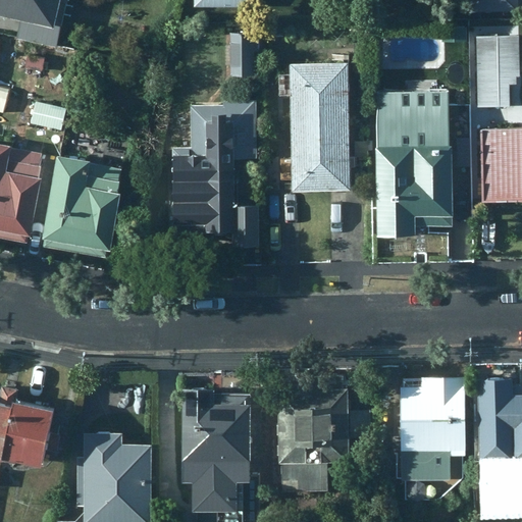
[(0,0),(0,14),(50,27),(56,0),(67,3),(67,0),(0,0)]
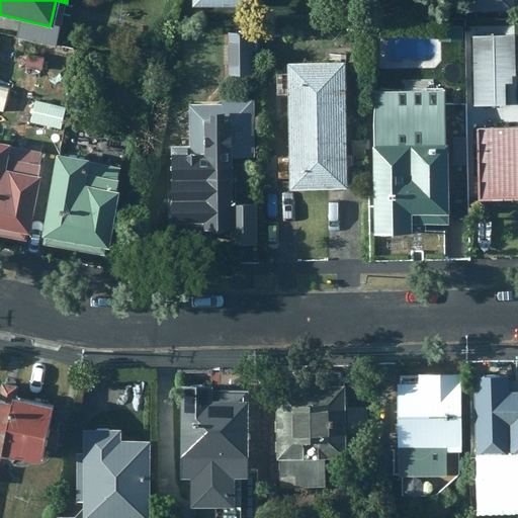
[(466,0),(466,13),(512,13),(512,0),(466,0)]
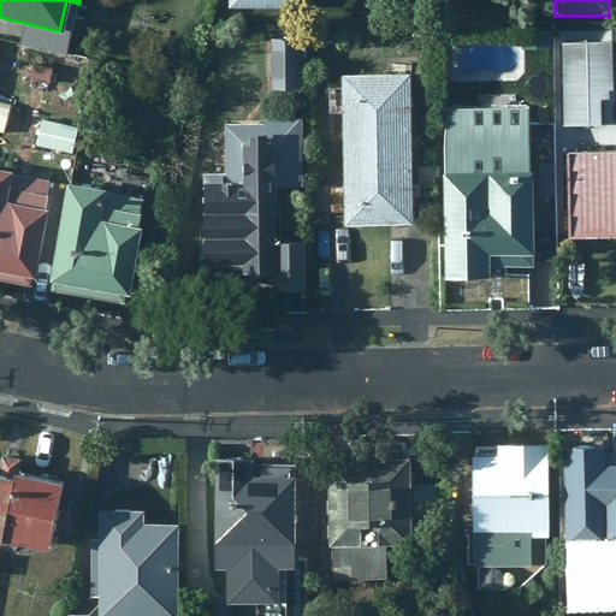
[(549,31),(521,33),(522,90),(550,90),(549,31)]
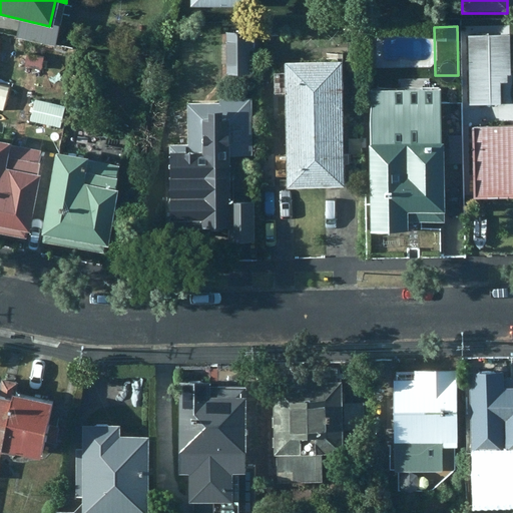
[(245,75),(246,34),(229,34),(229,41),(224,41),(225,75),(245,75)]
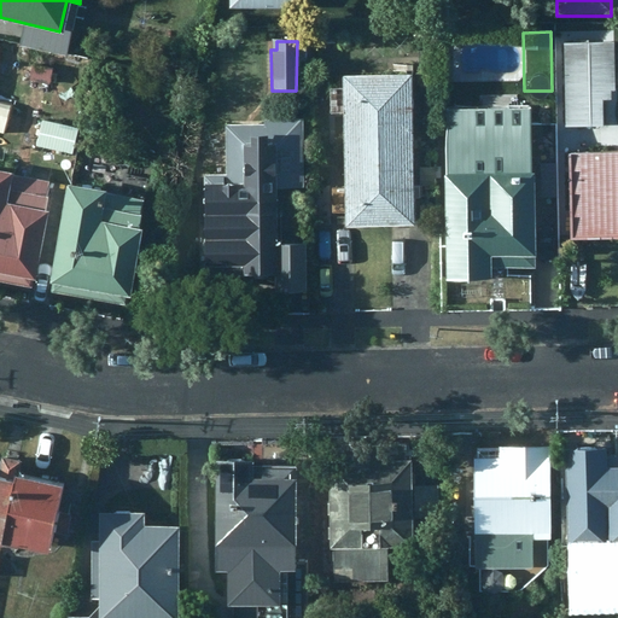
[(613,44),(561,44),(563,128),(602,127),(601,100),(611,100),(610,91),(614,92),(613,44)]
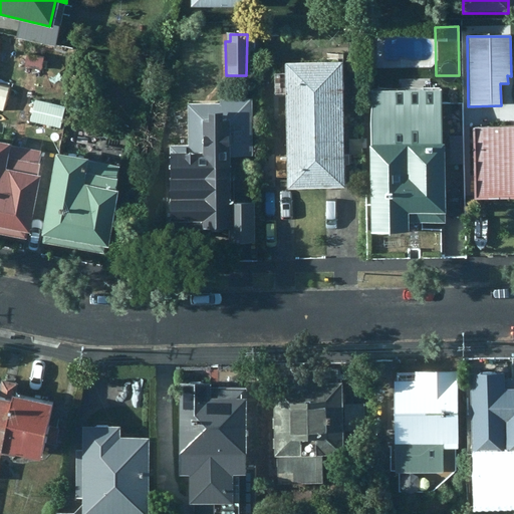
[(40,71),(42,56),(24,53),(21,67),(40,71)]
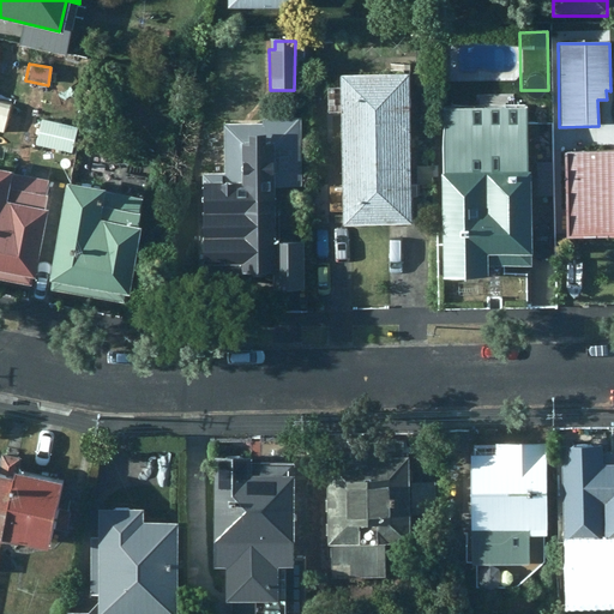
[(405,74),(337,76),(337,114),(407,113),(405,74)]
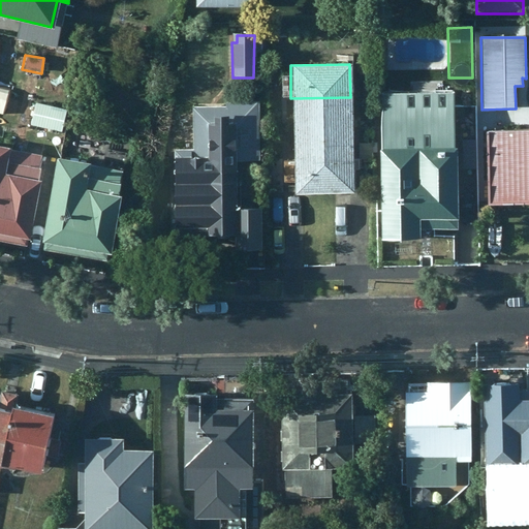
[(417,231),(457,230),(453,93),(377,95),(380,242),(417,241),(417,231)]
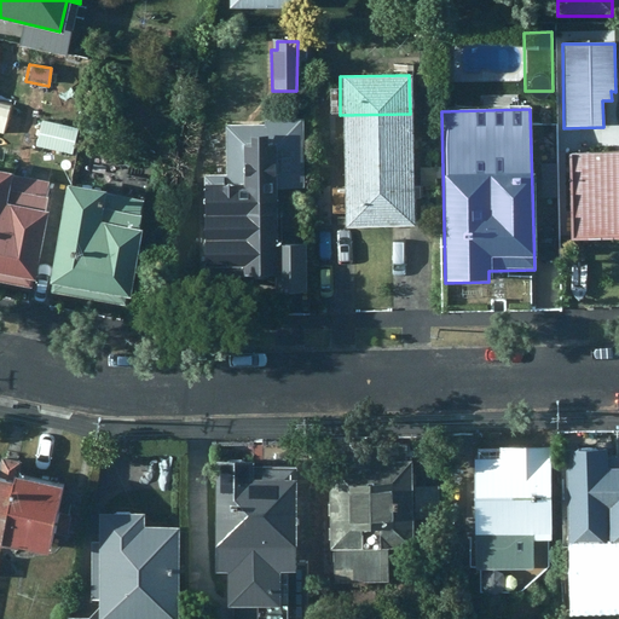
[(410,114),(340,115),(341,152),(410,151),(410,114)]
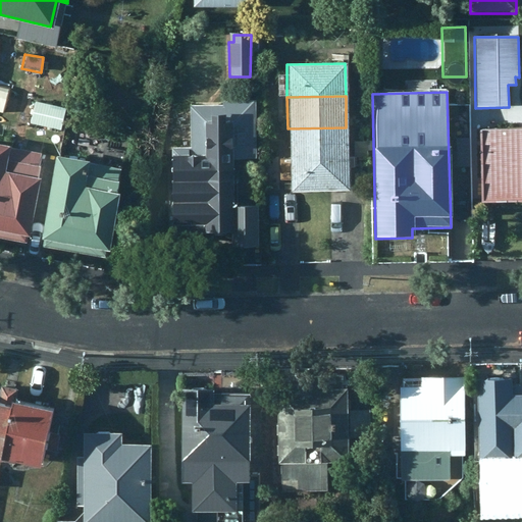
[(189,149),(170,149),(170,235),(230,236),(230,248),(259,248),(259,207),(233,207),(232,161),(255,162),(255,100),(222,100),(221,107),(189,107),(189,149)]
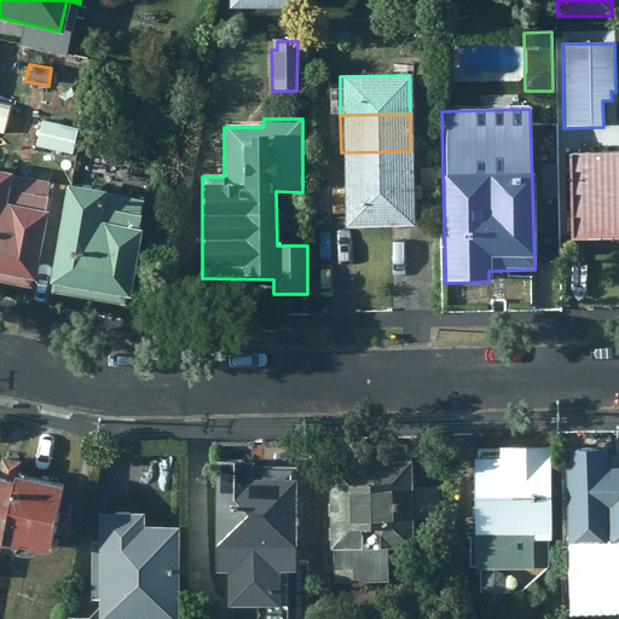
[(410,151),(341,152),(342,191),(411,190),(410,151)]
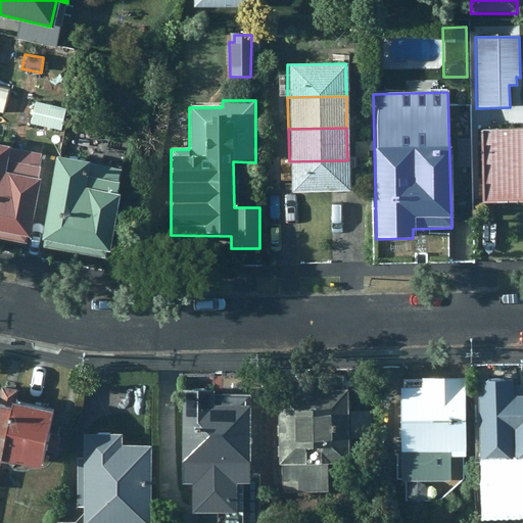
[(522,129),(479,130),(480,204),(522,203),(522,129)]
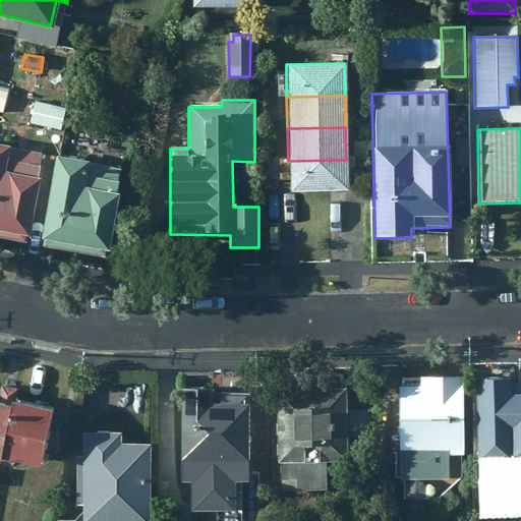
[(0,146),(0,238),(25,243),(44,155),(0,146)]
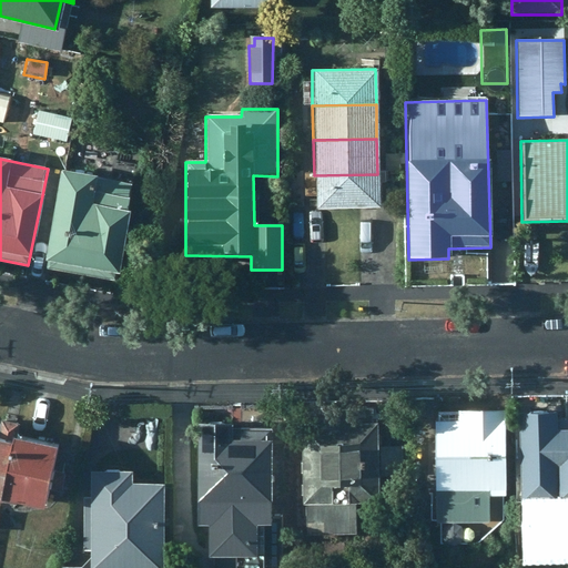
[(61,171),(43,269),(114,282),(133,185),(61,171)]
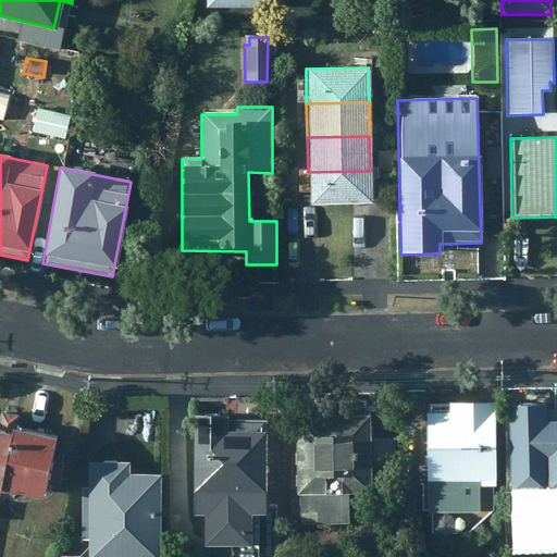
[(370,171),(308,172),(309,207),(371,206),(370,171)]
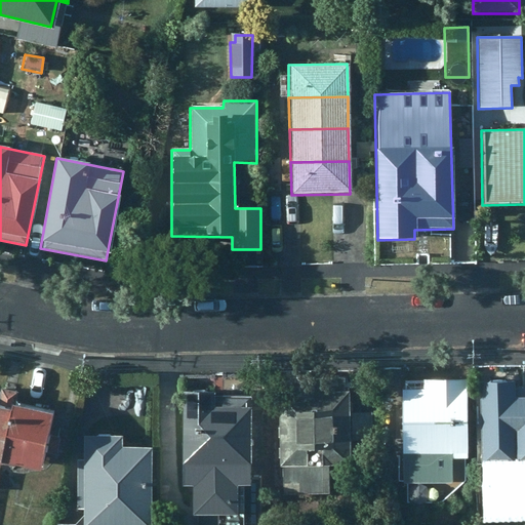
[(514,374),(478,375),(479,456),(483,456),(483,480),(524,479),(524,381),(513,382),(514,374)]
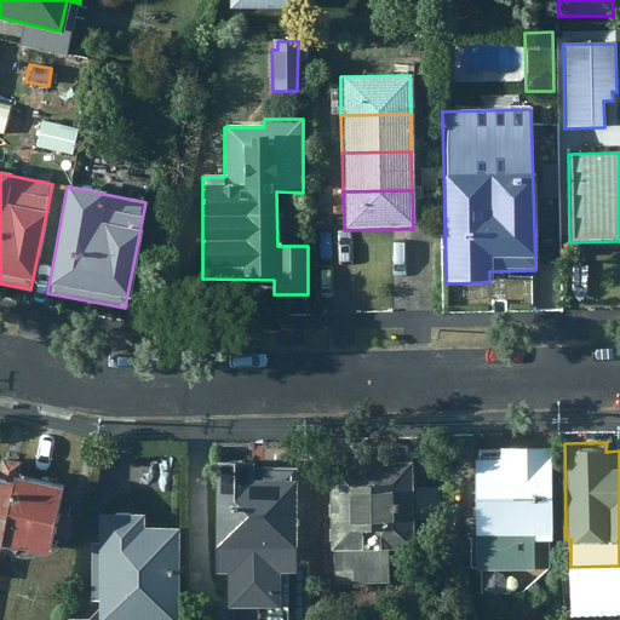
[(363,455),(326,457),(329,541),(333,541),(334,578),(388,575),(386,540),(413,540),(409,455),(406,455),(405,445),(362,447),(363,455)]
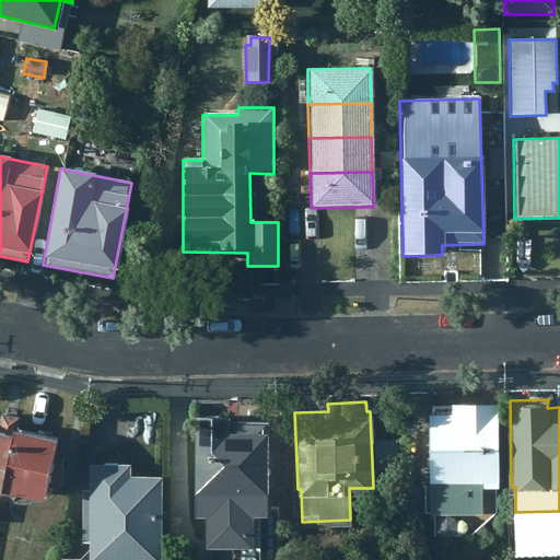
[(428,410),(430,510),(434,510),(435,529),(469,531),(497,504),(498,483),(496,401),(451,401),(451,405),(431,405),(431,410),(428,410)]
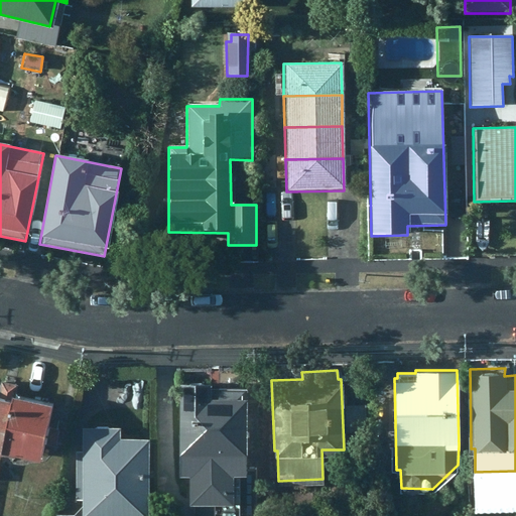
[(0,381),(0,445),(1,446),(13,391),(15,381),(1,378),(0,381)]
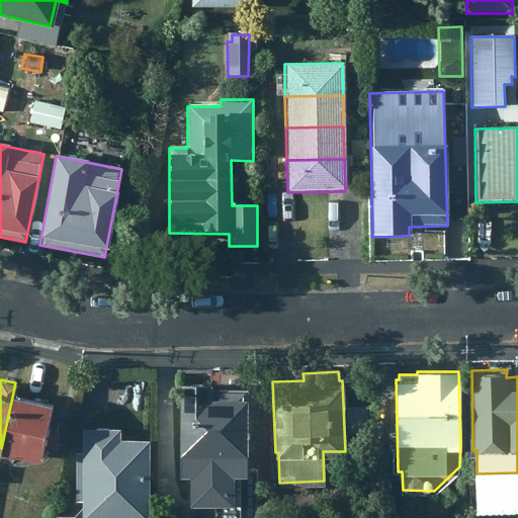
[(210,380),(180,381),(177,473),(188,473),(187,501),(214,501),(214,517),(221,517),(237,517),(239,471),(245,471),(247,389),(210,387),(210,380)]
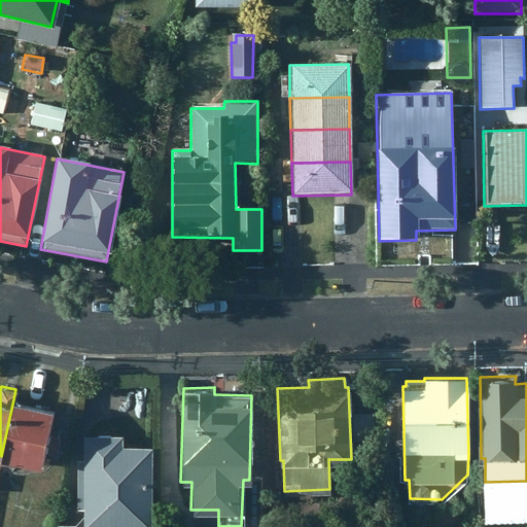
[(48,407),(13,399),(1,456),(36,464),(48,407)]
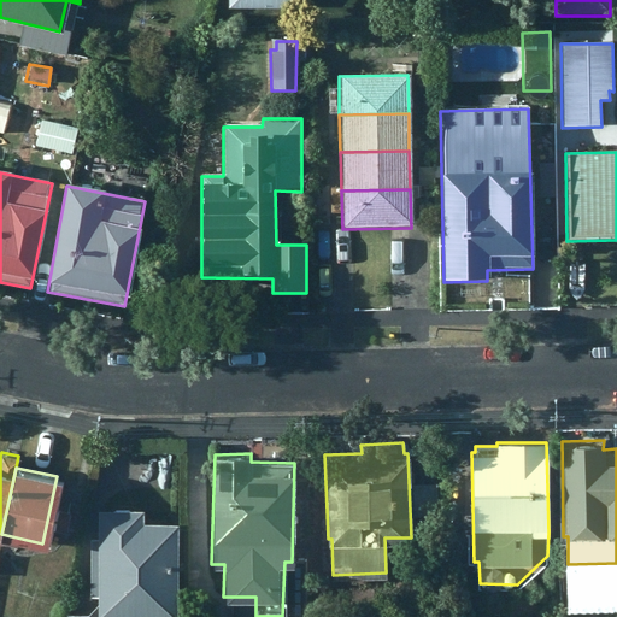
[(141,519),(141,506),(97,506),(97,536),(89,536),(87,615),(65,613),(64,616),(170,616),(171,615),(176,615),(176,521),(141,519)]
